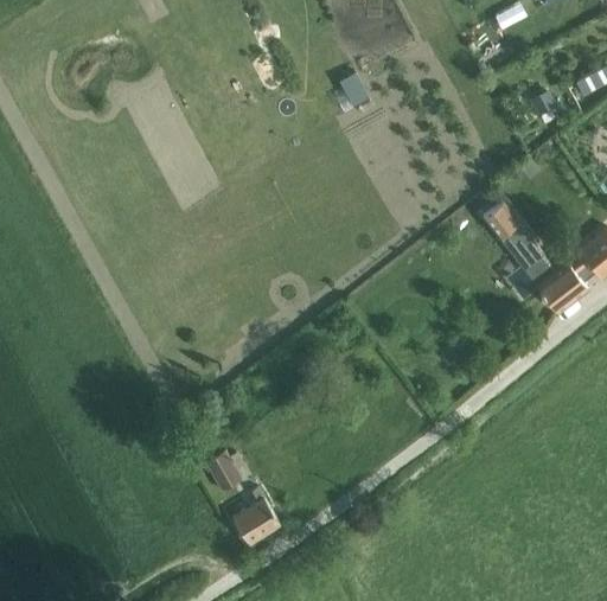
[(543,0),(549,11),(568,0),(543,0)]
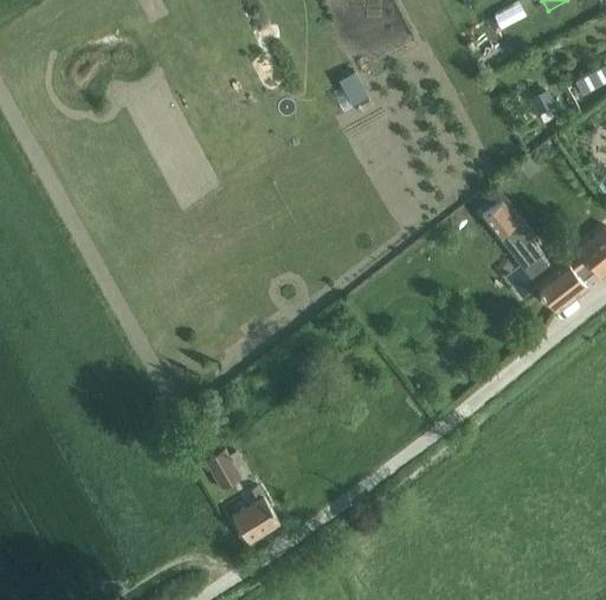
[(605,66),(575,83),(582,97),(605,84),(605,66)]
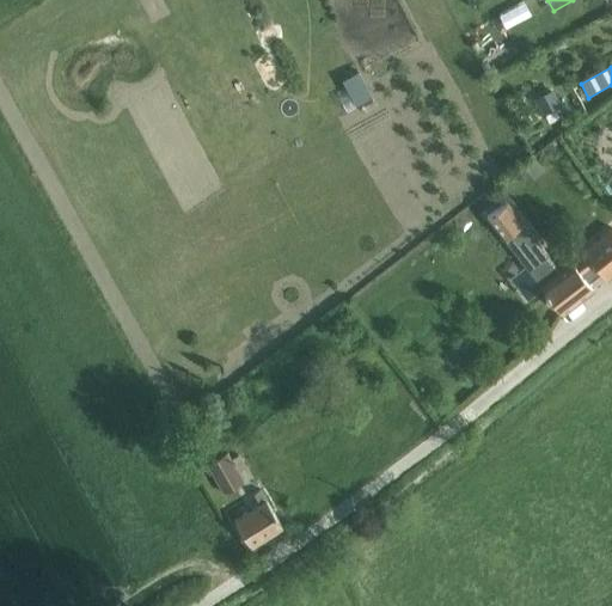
[(360,75),(344,84),(357,110),(373,102),(360,75)]
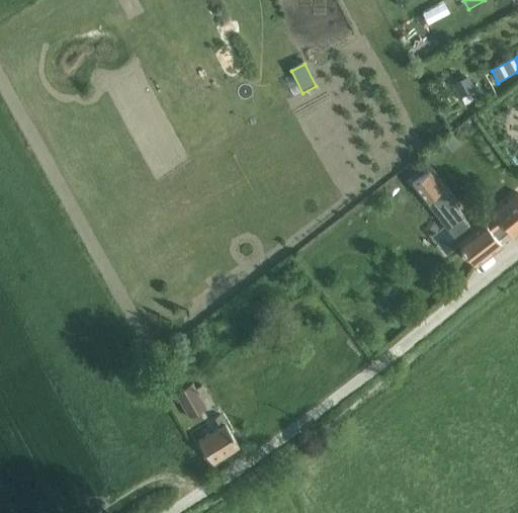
[(468,80),(452,88),(459,102),(476,94),(468,80)]
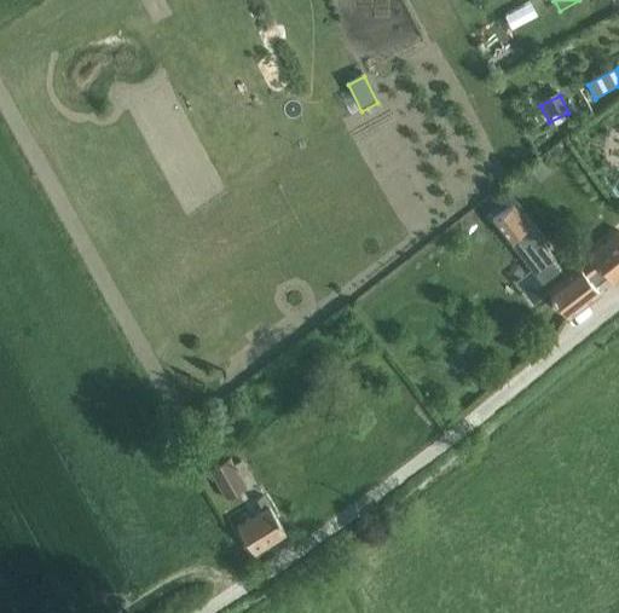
[(543,167),(524,181),(532,192),(551,178),(543,167)]
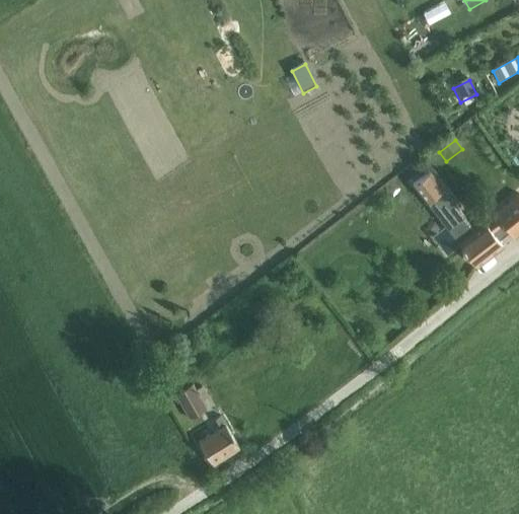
[(431,175),(412,190),(425,207),(427,206),(462,252),(461,253),(463,257),(465,255),(476,271),(504,249),(492,234),(502,227),(504,229),(514,241),(518,236),(518,197),(494,216),(496,218),(486,226),(484,224),(473,233),(431,175)]
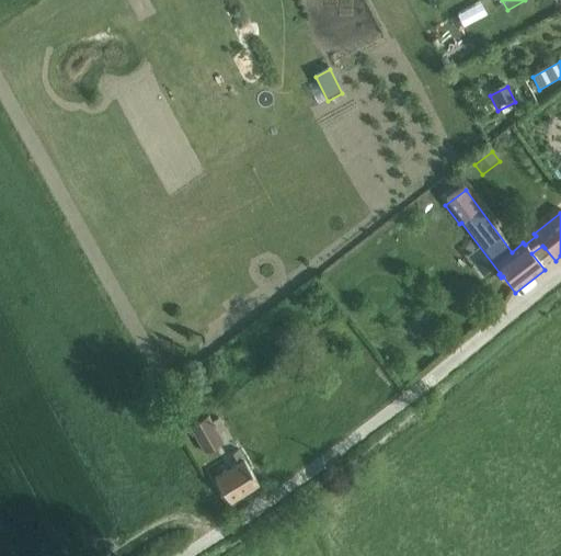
[(208,420),(190,431),(205,457),(231,442),(220,421),(212,427),(208,420)]
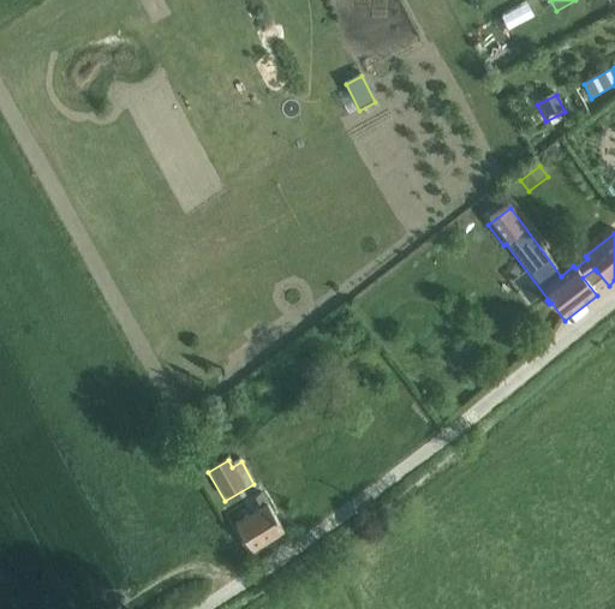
[(261,511),(234,527),(252,555),(285,535),(261,497),(255,501),(261,511)]
